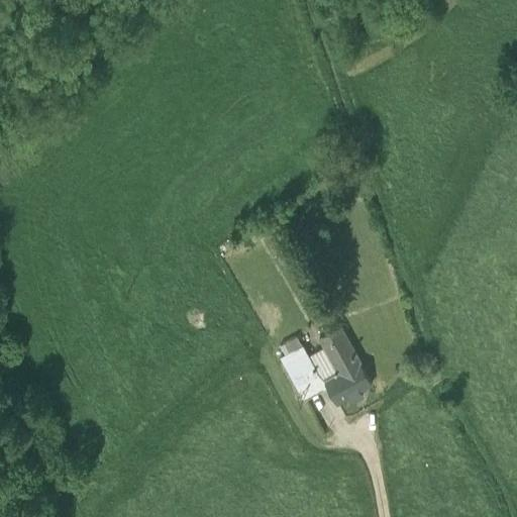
[(319,336),(325,347),(337,370),(334,372),(335,374),(358,362),(339,325),(319,336)]
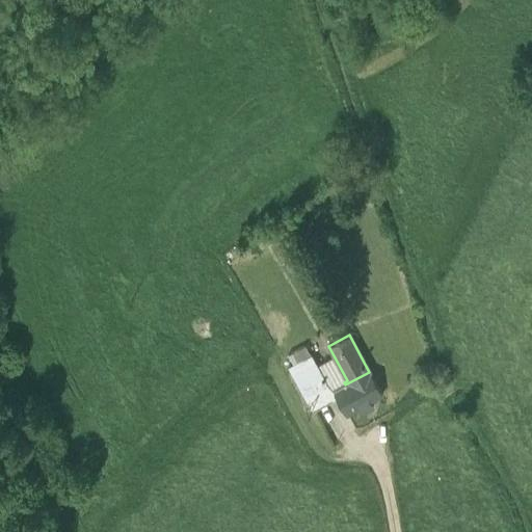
[(289,367),(303,395),(326,382),(318,367),(311,355),(289,367)]
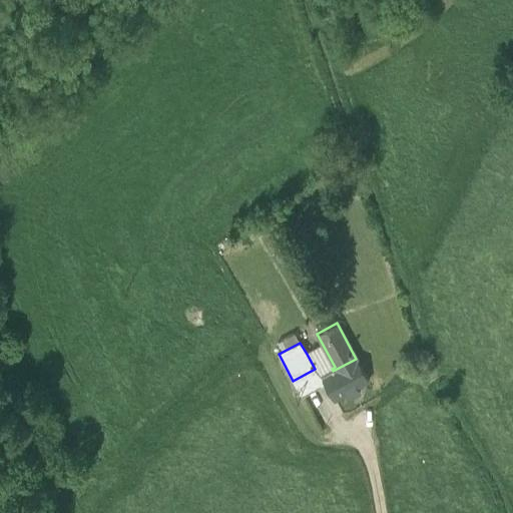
[(322,377),(333,371),(332,369),(335,367),(323,345),(307,354),(315,369),(322,377)]
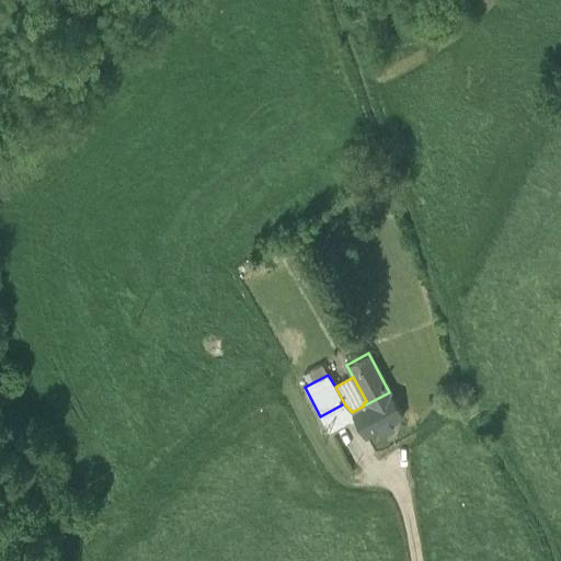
[(402,416),(389,392),(364,405),(352,412),(356,420),(366,437),(379,430),(382,435),(393,430),(389,424),(402,416)]
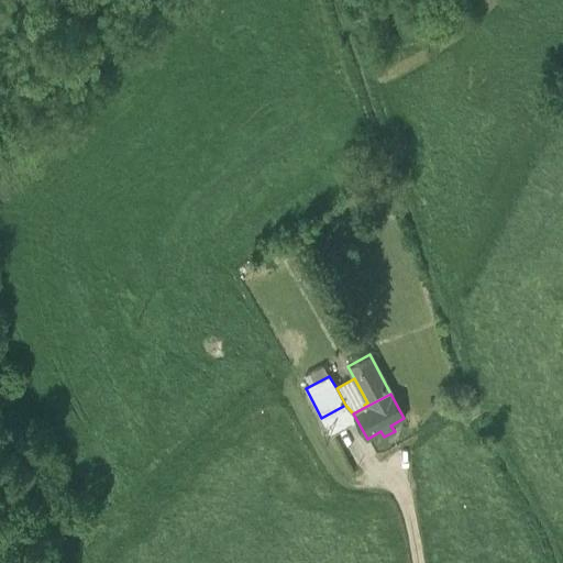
[(345,405),(321,418),(331,435),(357,421),(353,414),(345,405)]
